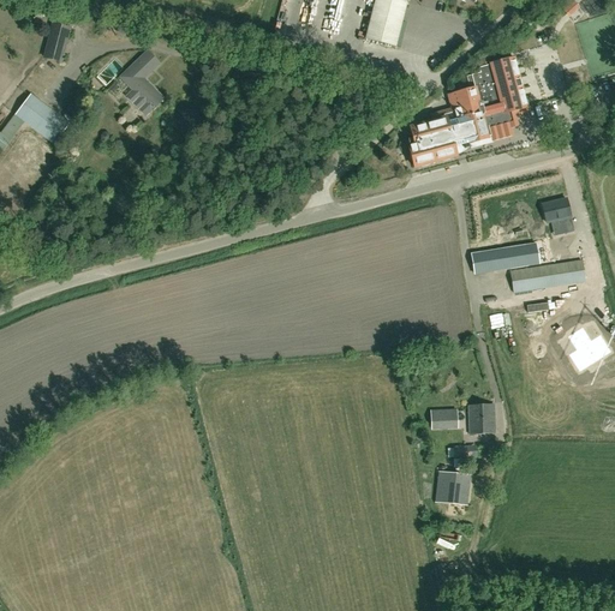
[(375,0),(366,36),(396,43),(407,0),(375,0)]
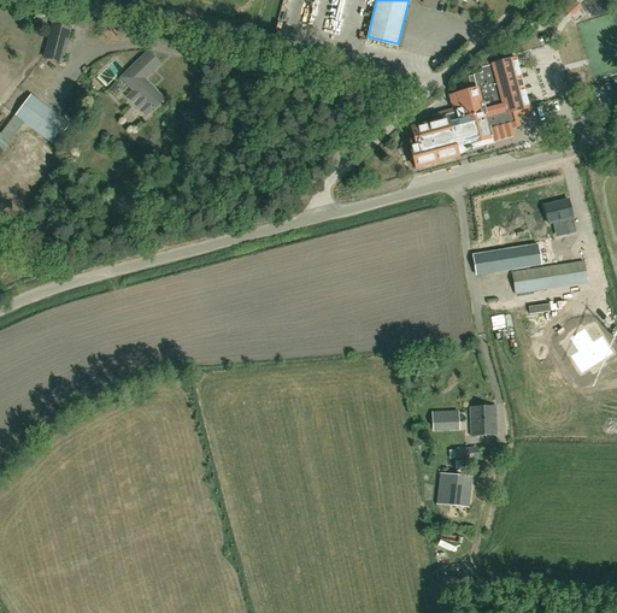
[(581,4),(579,0),(566,0),(562,4),(570,13),(581,4)]
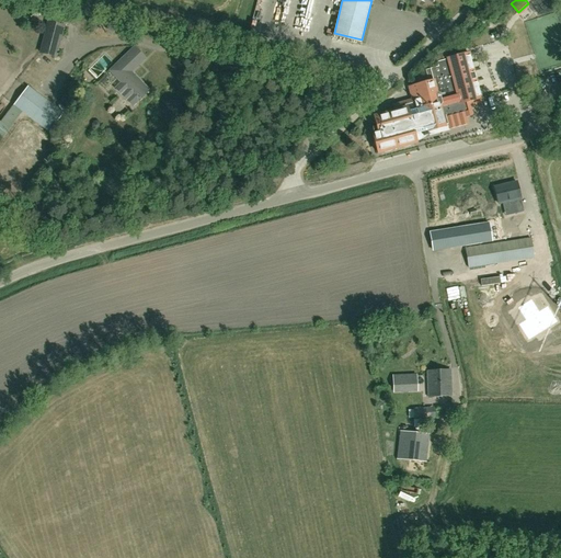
[(57,55),(65,23),(47,19),(39,50),(57,55)]
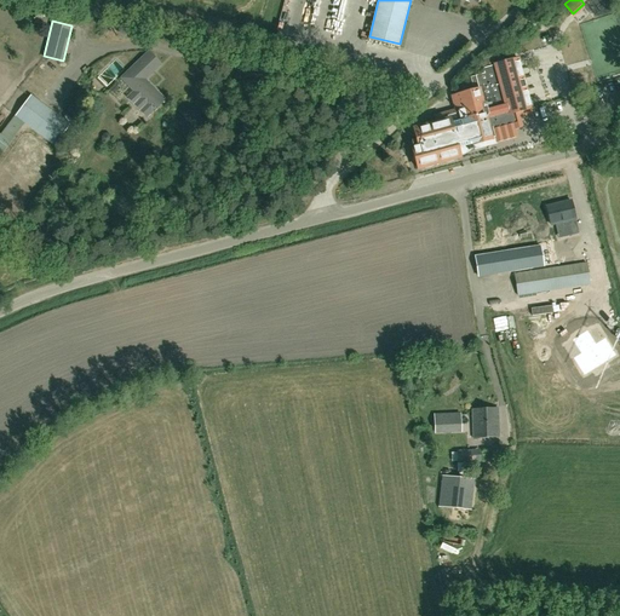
[(149,49),(127,69),(121,75),(133,87),(127,95),(147,115),(165,97),(145,76),(161,62),(149,49)]
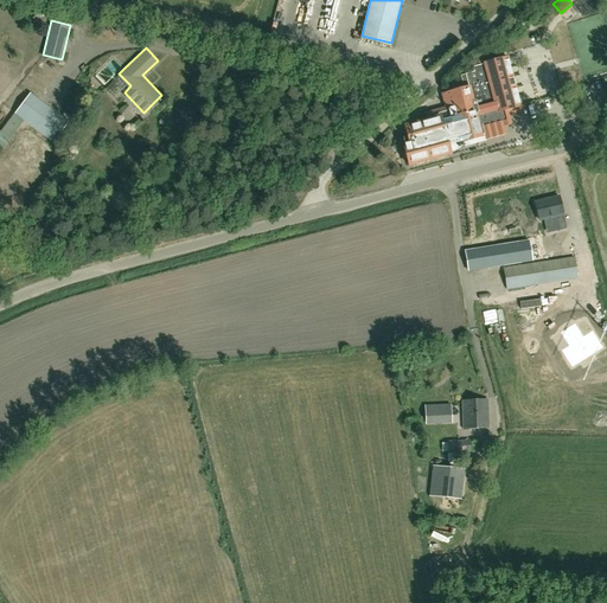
[(428,116),(422,119),(420,117),(416,119),(413,119),(410,121),(408,122),(406,123),(408,133),(403,134),(404,141),(403,141),(406,148),(406,149),(406,152),(406,153),(407,154),(408,155),(409,162),(413,161),(415,161),(419,161),(422,160),(425,159),(427,156),(433,155),(435,155),(440,155),(445,154),(449,152),(451,151),(466,142),(465,138),(485,133),(486,136),(506,130),(504,121),(511,117),(509,106),(521,103),(508,53),(485,59),(485,61),(473,63),(474,69),(465,71),(468,83),(447,89),(451,104),(427,110),(428,116)]
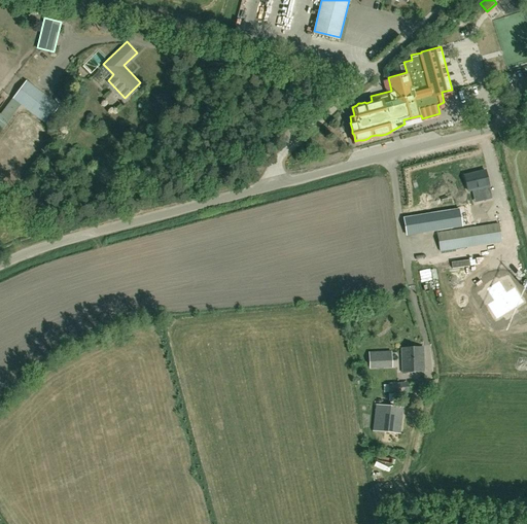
[(46,120),(59,104),(26,79),(13,96),(46,120)]
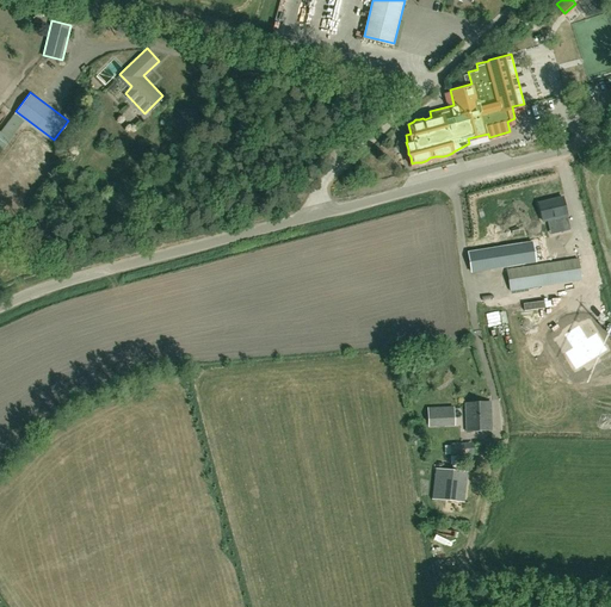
[(555,215),(567,212),(563,194),(538,200),(543,218),(548,217),(550,227),(557,225),(555,215)]
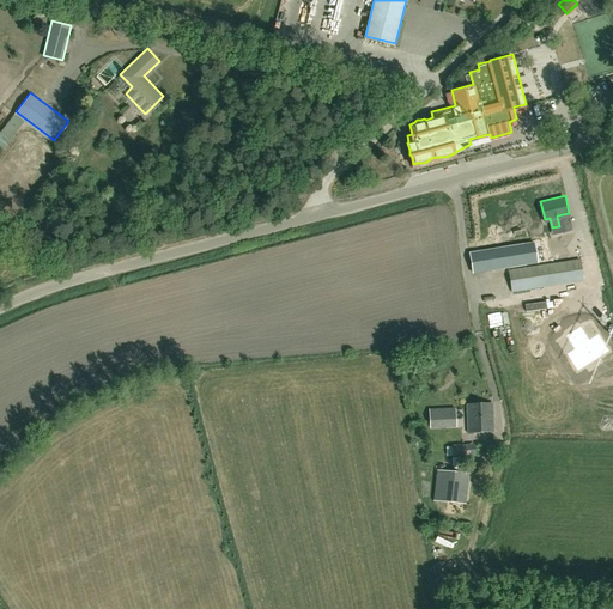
[(474,269),(538,260),(534,241),(471,250),(474,269)]
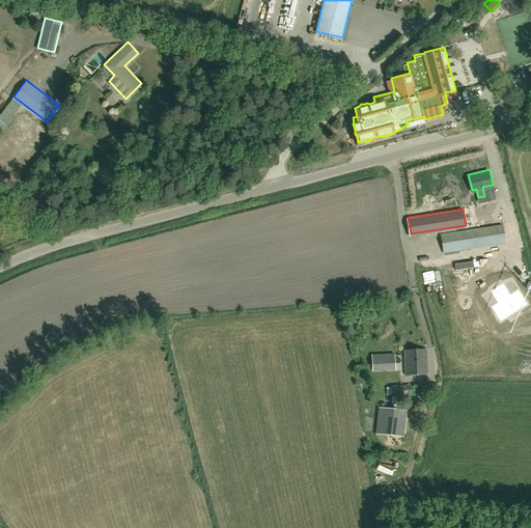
[(443,251),(505,242),(502,221),(441,231),(443,251)]
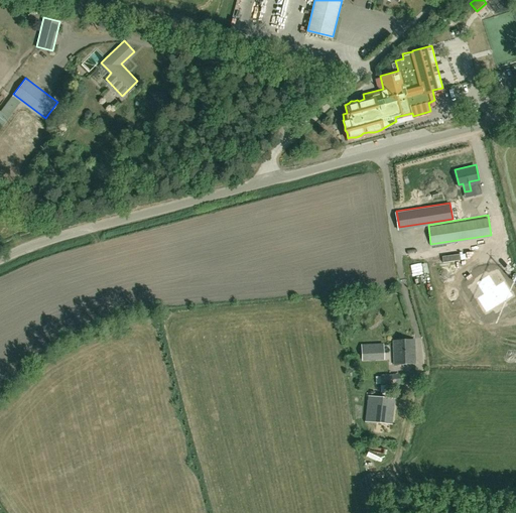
[(504,223),(495,223),(496,238),(505,237),(504,223)]
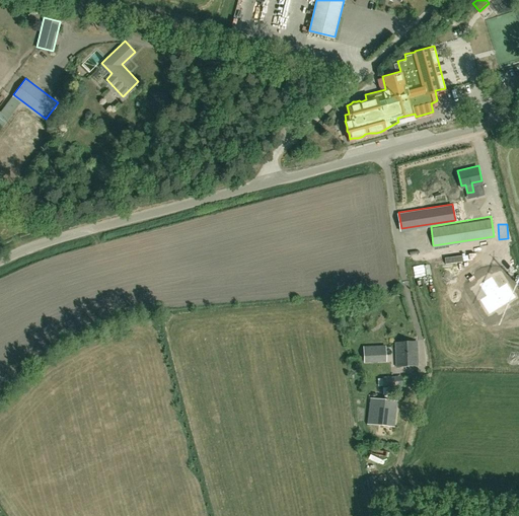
[(396,363),(418,363),(418,339),(395,340),(396,363)]
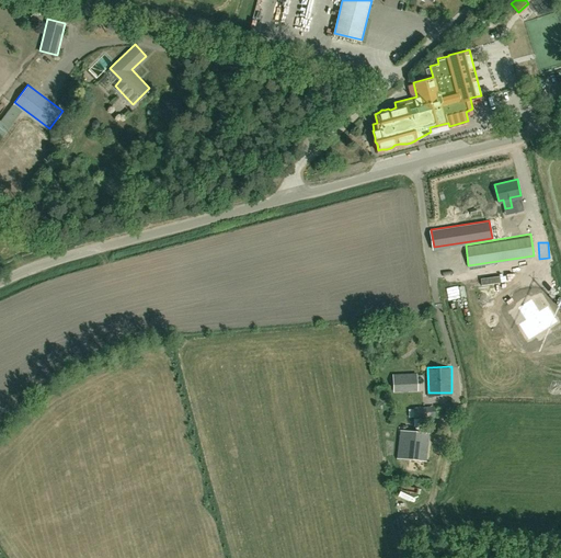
[(413,405),(414,417),(434,416),(433,403),(413,405)]
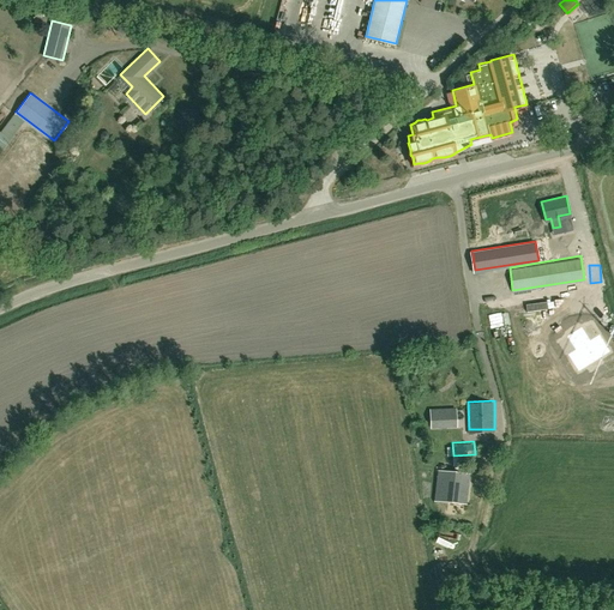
[(467,502),(470,472),(438,469),(433,497),(467,502)]
